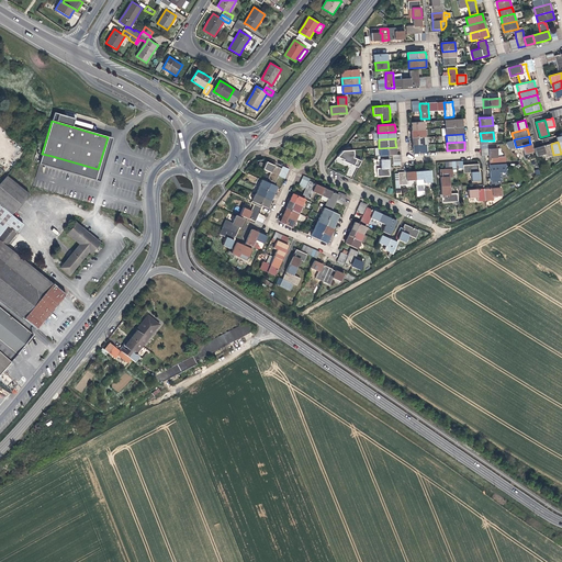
[(428,145),(428,144),(413,145),(413,149),(414,154),(426,153),(426,145),(428,145)]
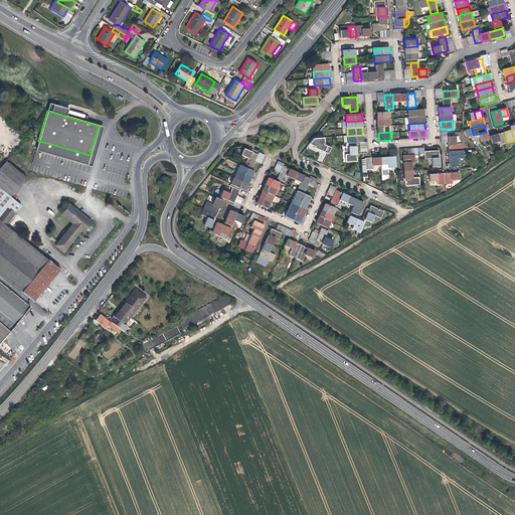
[(456,144),(456,139),(456,136),(455,132),(448,133),(448,136),(448,139),(449,142),(449,144),(456,144)]
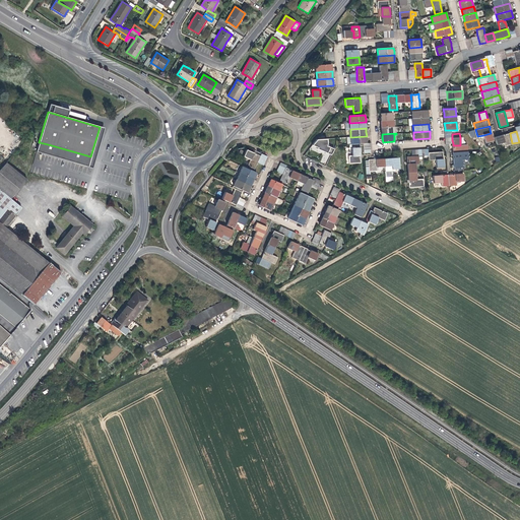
[(491,133),(483,135),(485,142),(493,140),(491,133)]
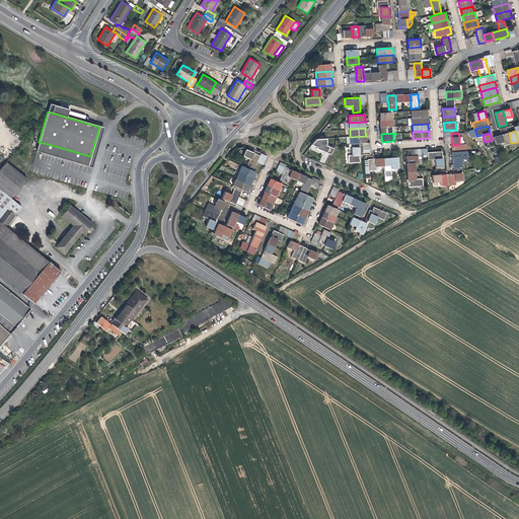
[(505,134),(502,135),(504,142),(505,145),(511,143),(509,133),(505,134)]
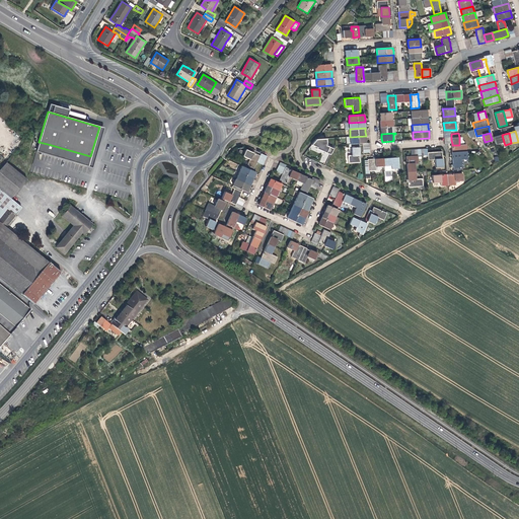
[(504,142),(502,135),(494,137),(496,144),(504,142)]
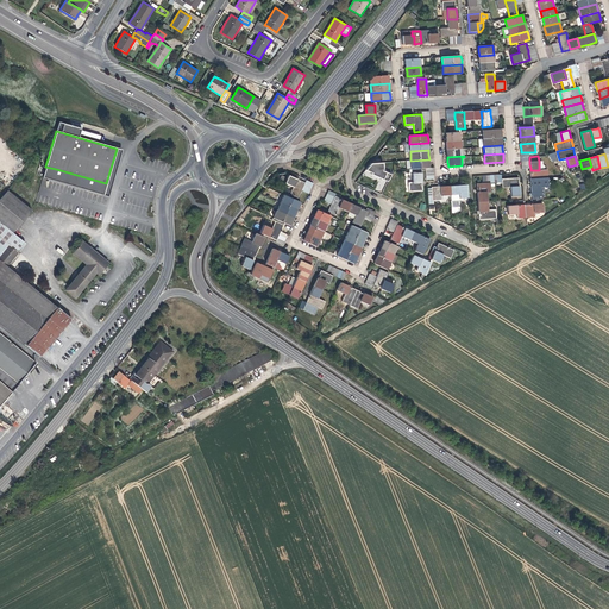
[(429,164),(429,159),(410,161),(410,169),(413,169),(421,168),(426,168),(429,168),(429,164)]
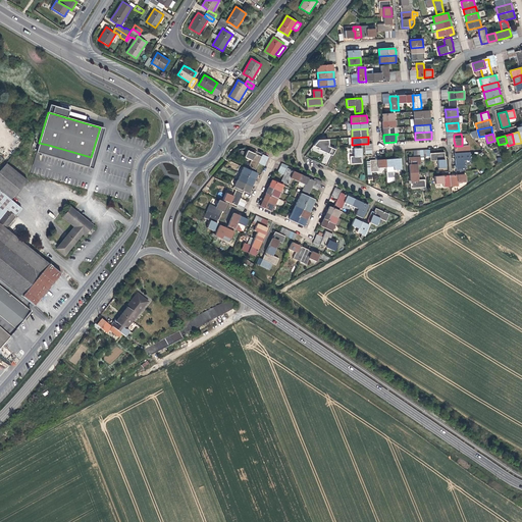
[(319,149),(332,156),(335,149),(329,146),(328,139),(319,140),(314,145),(319,148),(319,149)]
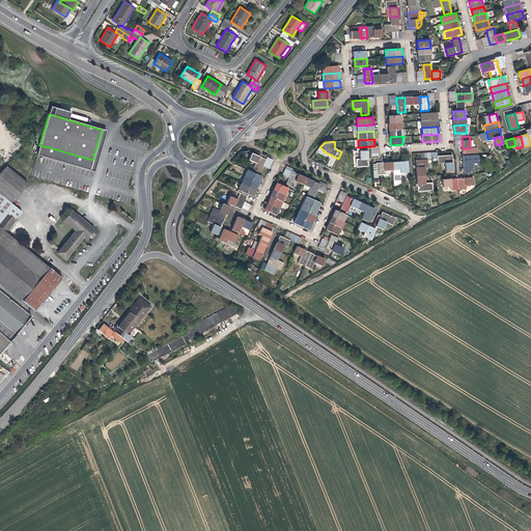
[(49,147),(39,145),(39,147),(38,151),(47,154),(49,147)]
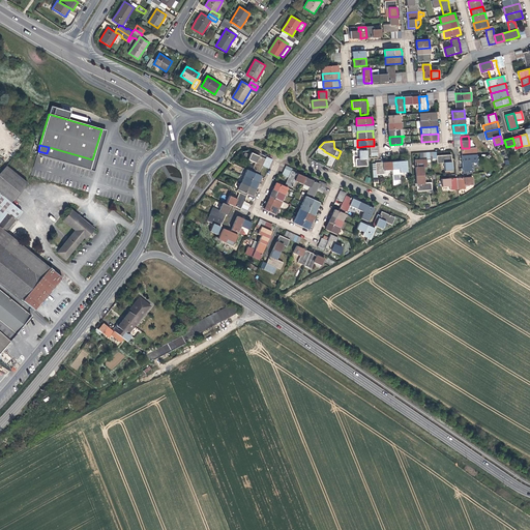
[(359,147),(359,158),(367,158),(366,146),(359,147)]
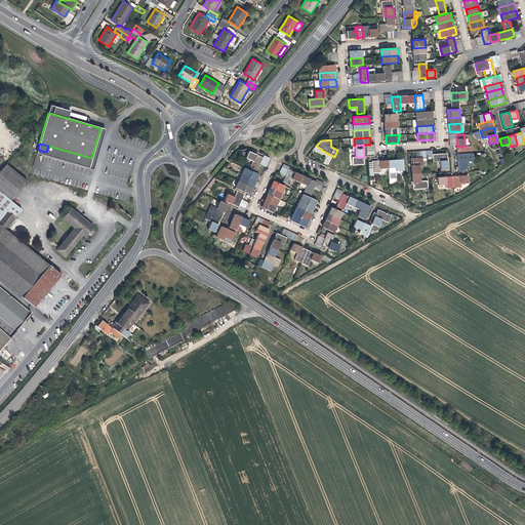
[(245,158),(252,161),(255,155),(248,152),(245,158)]
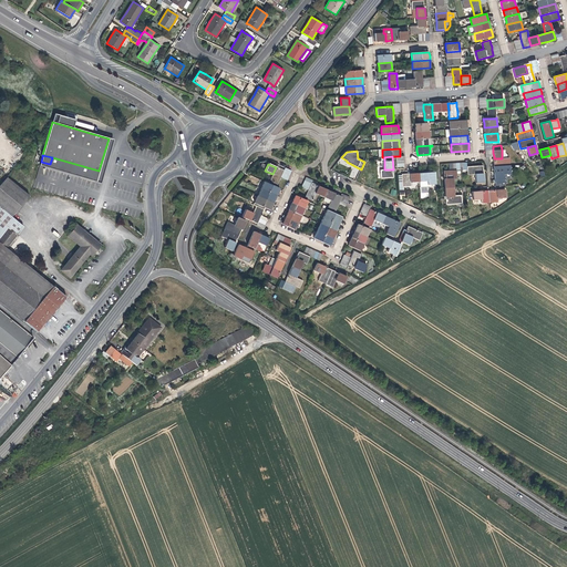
[(467,174),(475,174),(484,174),(483,165),(475,166),(467,166),(467,169),(467,174)]
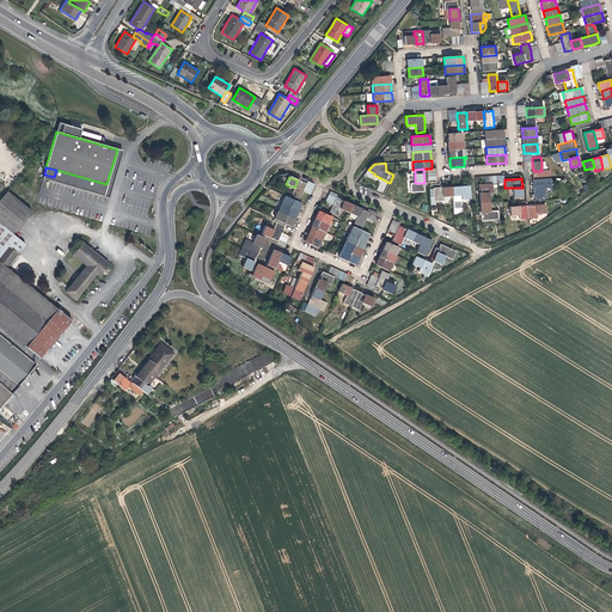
[(534,188),(543,188),(551,187),(550,178),(533,179),(533,185),(534,188)]
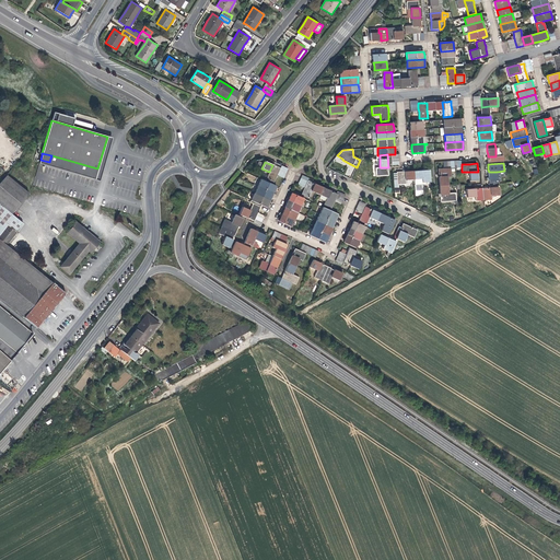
[(277,167),(272,165),(269,172),(265,182),(272,185),(277,175),(278,172),(280,170),(280,168),(277,167)]
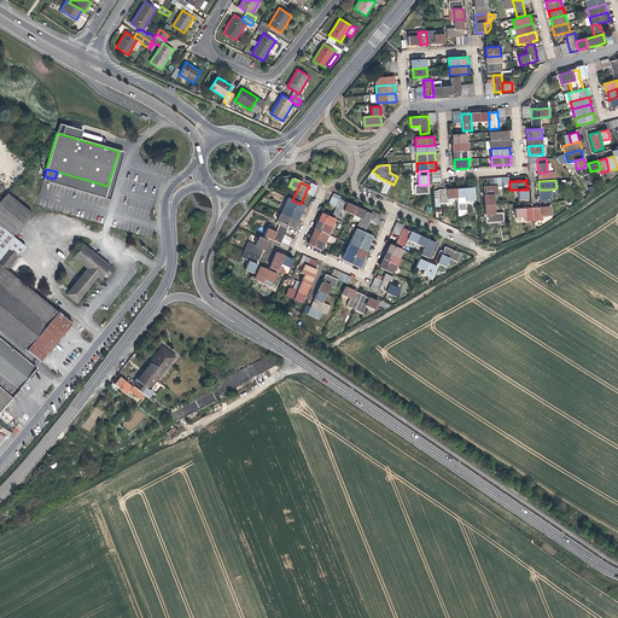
[(456,188),(456,198),(466,197),(468,197),(467,188),(462,188),(456,188)]
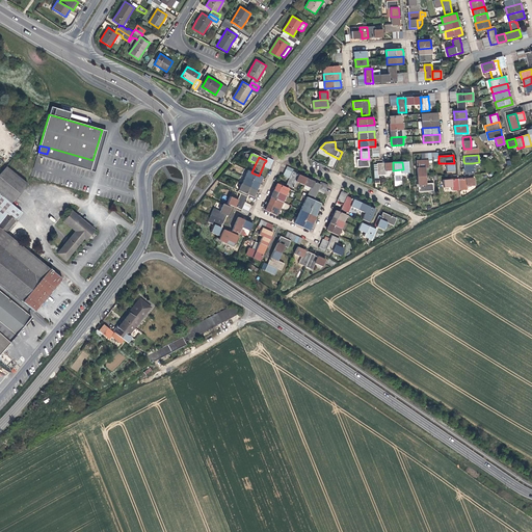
[(454,163),(446,163),(447,171),(454,170),(454,163)]
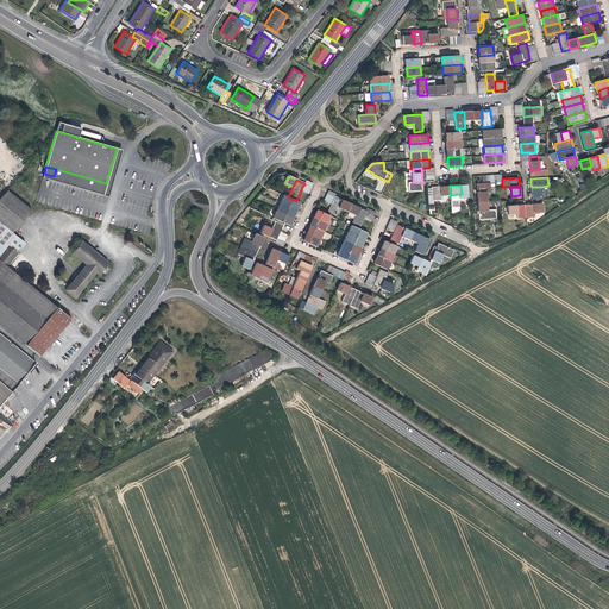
[(540,187),(532,187),(532,196),(541,196),(541,195),(540,187)]
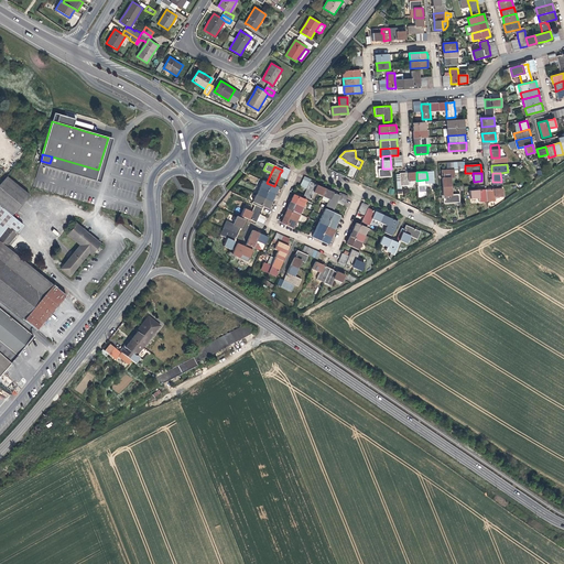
[(0,183),(0,205),(11,215),(29,194),(7,176),(0,183)]
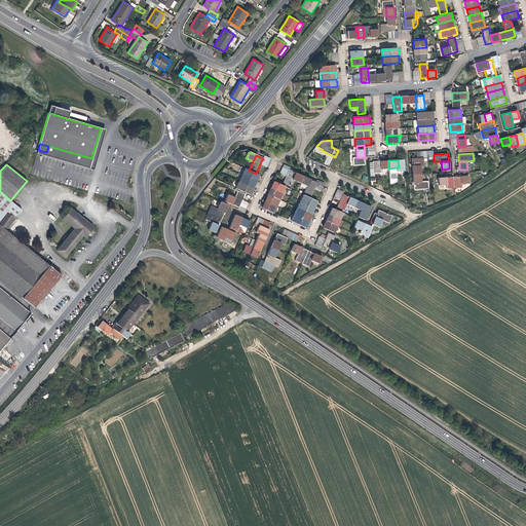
[(245,168),(241,176),(256,182),(258,179),(259,175),(256,174),(249,171),(245,168)]
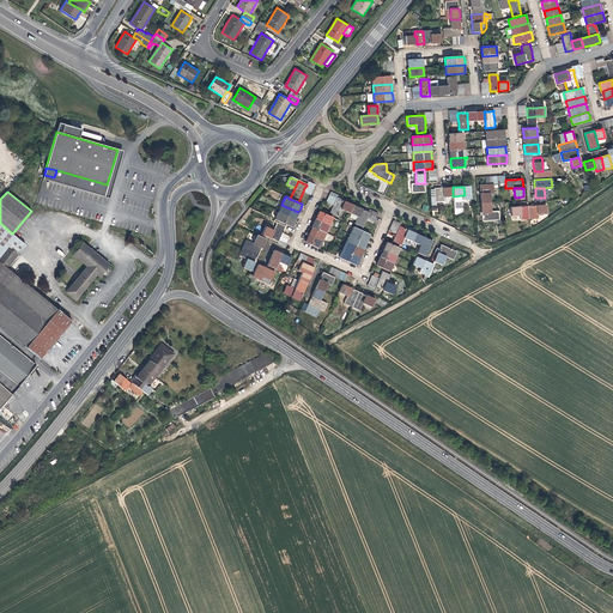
[(338,217),(341,210),(345,201),(337,198),(337,199),(335,202),(333,206),(329,213),(338,217)]
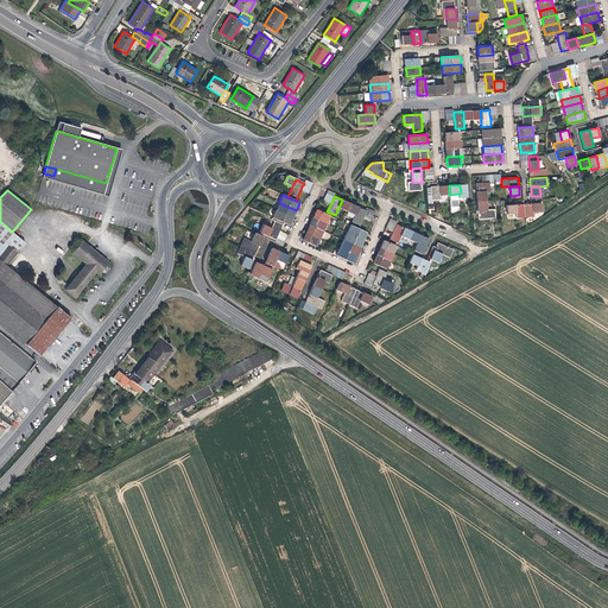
[(458,198),(450,198),(450,210),(450,213),(460,211),(458,198)]
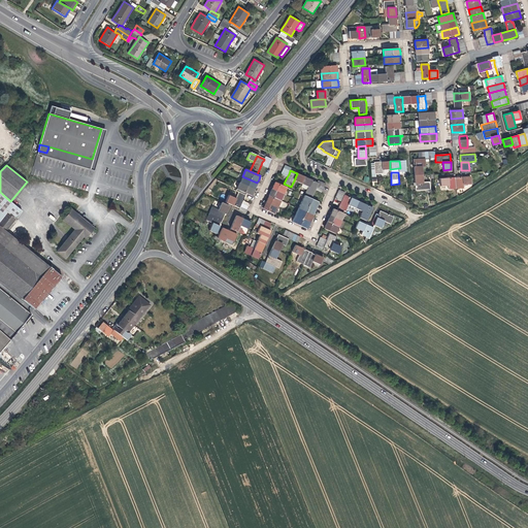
[(300,174),(297,173),(294,180),(301,184),(304,176),(300,174)]
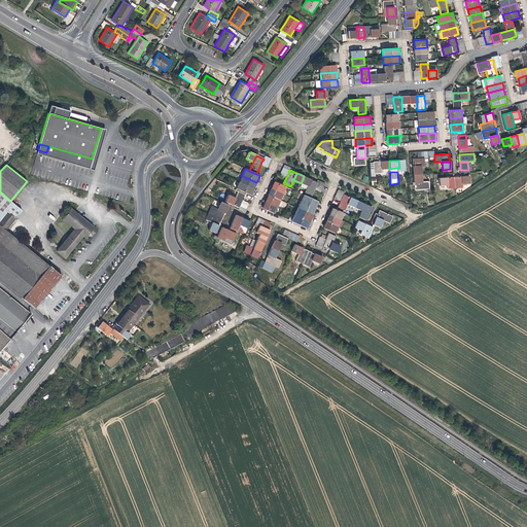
[(242,176),(239,182),(254,188),(255,185),(256,182),(242,176)]
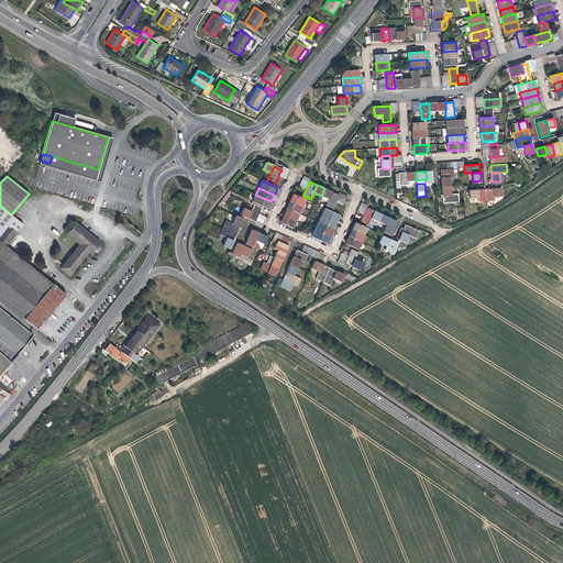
[(332,191),(324,188),(321,196),(319,199),(327,202),(326,206),(332,209),(335,202),(338,199),(339,196),(339,195),(332,191)]
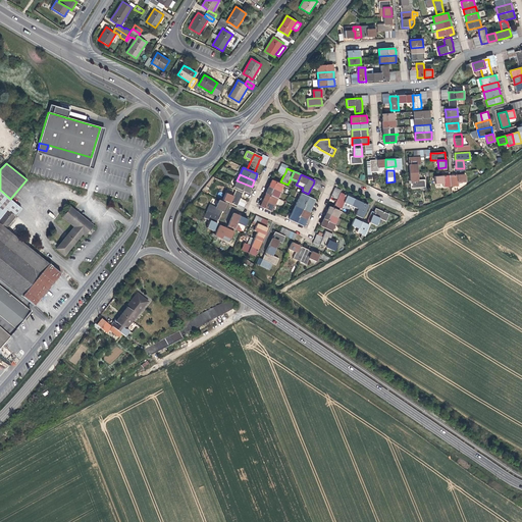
[(458,174),(458,183),(466,181),(465,174),(458,174)]
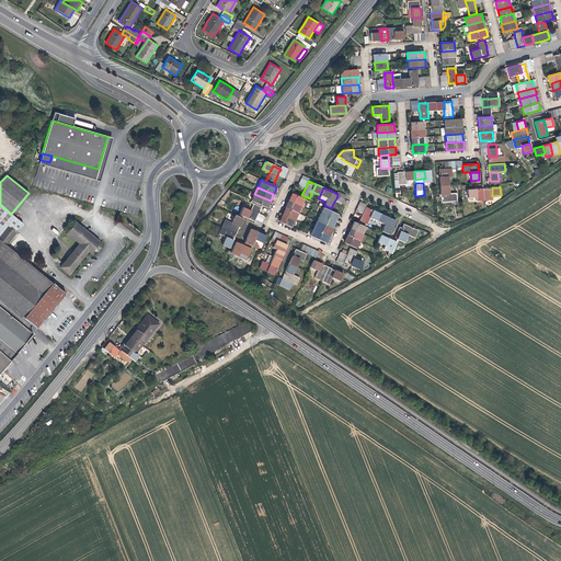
[(476,189),(477,197),(477,201),(485,201),(484,189),(480,189),(476,189)]
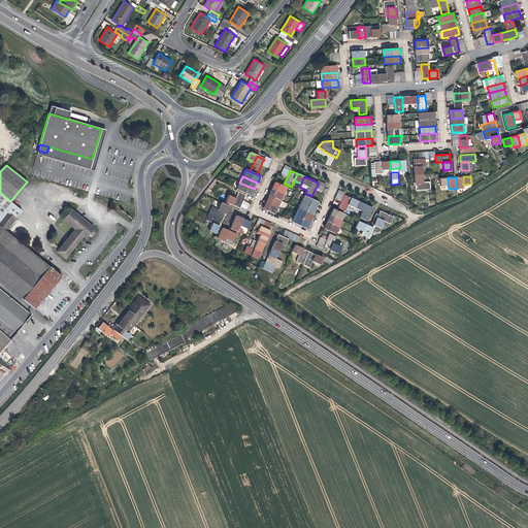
[(430,182),(423,183),(416,183),(416,187),(416,190),(430,189),(430,182)]
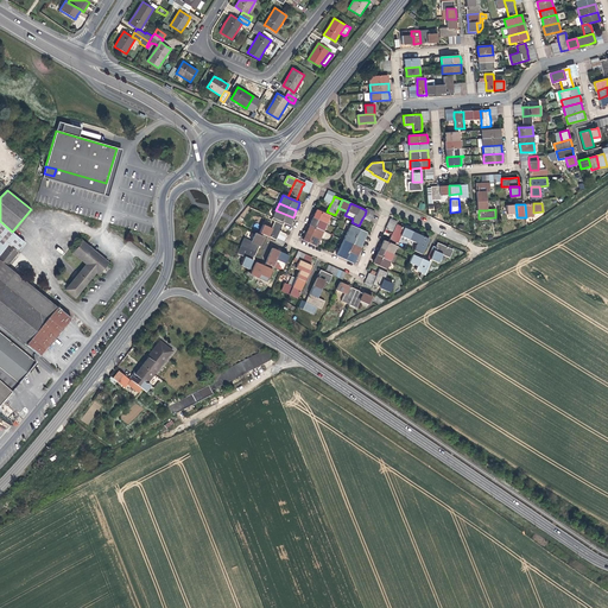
[(291,221),(293,217),(276,210),(272,217),(283,223),(290,226),(291,221)]
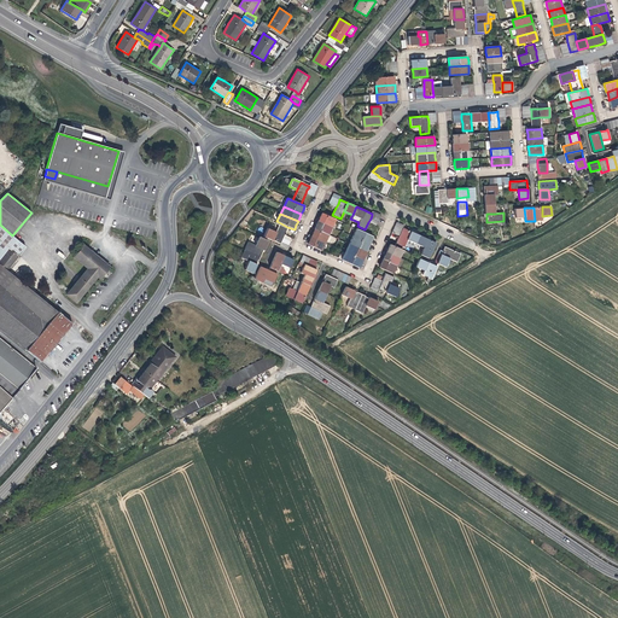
[(320,217),(319,221),(331,227),(334,220),(322,214),(320,217)]
